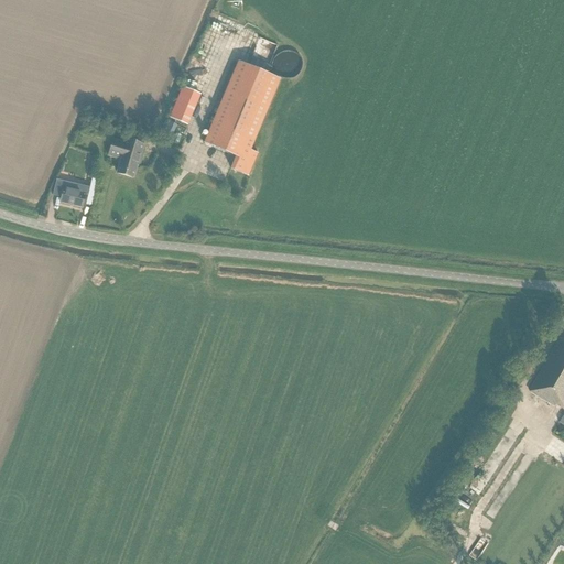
[(236,158),(230,170),(248,176),(258,153),(250,150),(280,79),(238,62),(204,144),(236,158)]
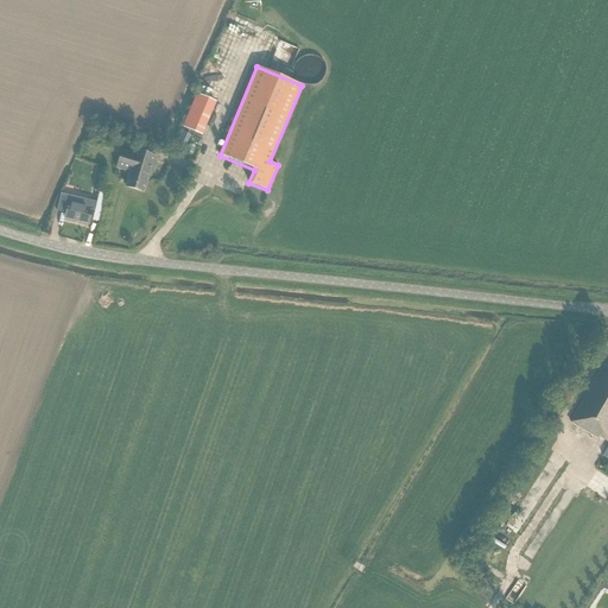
[(183,128),(201,135),(215,102),(197,94),(183,128)]
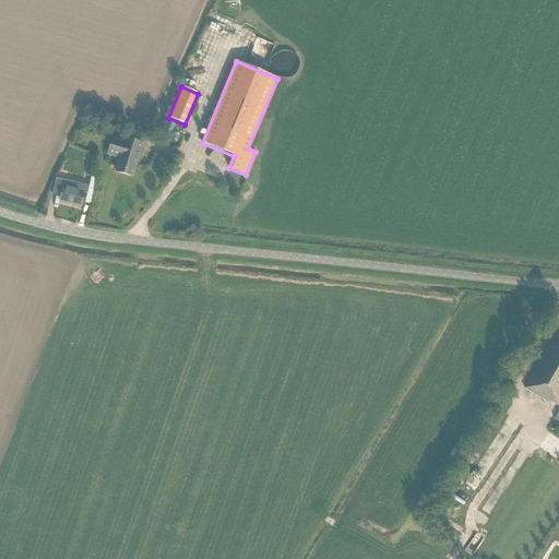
[(116,171),(131,177),(135,164),(138,165),(143,145),(126,140),(125,142),(113,139),(107,155),(118,158),(117,162),(119,163),(116,171)]
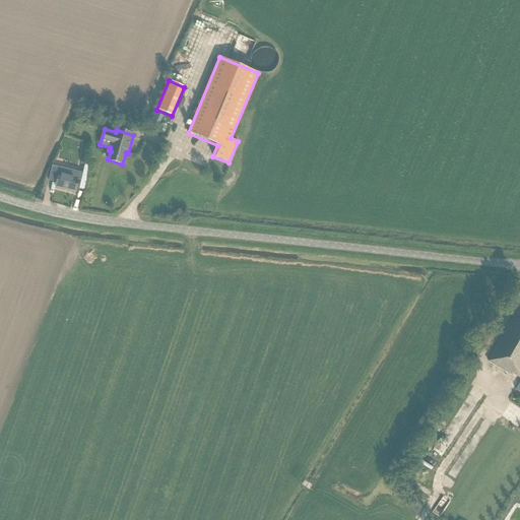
[(55,187),(75,192),(80,173),(52,167),(48,181),(56,183),(55,187)]
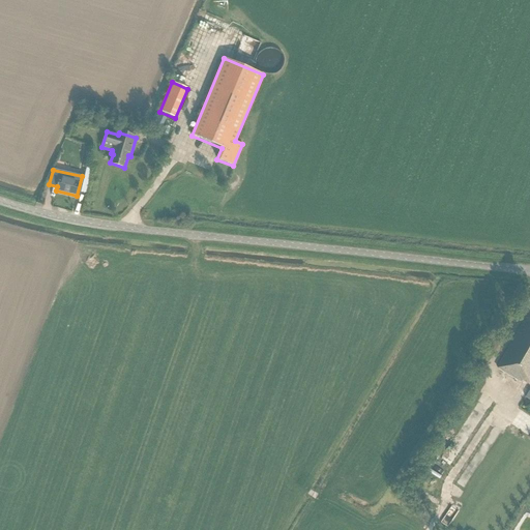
[(498,369),(522,383),(523,381),(529,385),(529,402),(524,412),(529,416),(529,320),(526,319),(498,369)]
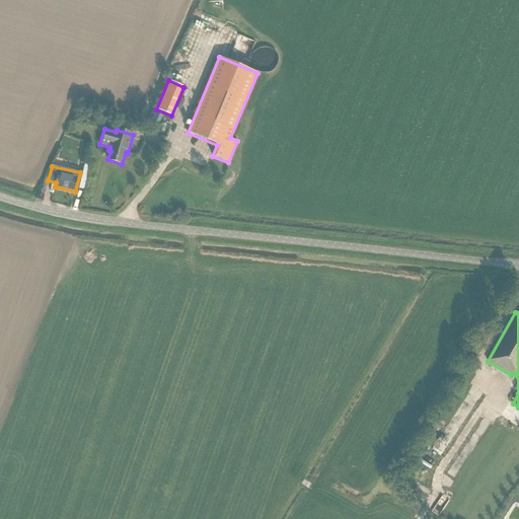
[(518,431),(504,422),(443,513),(451,518),(498,518),(518,489),(518,431)]
